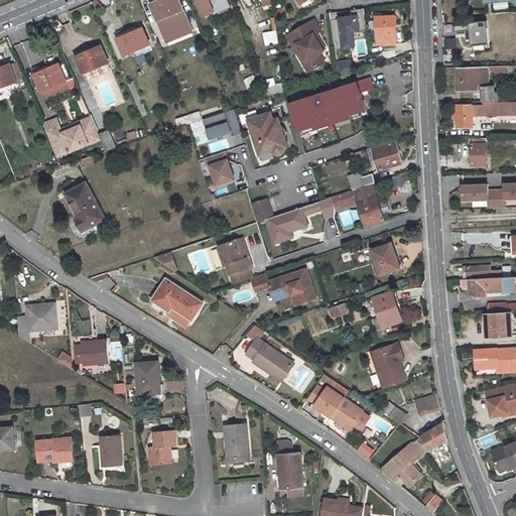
[(157,0),(158,1),(151,4),(158,21),(183,11),(178,0),(157,0)]
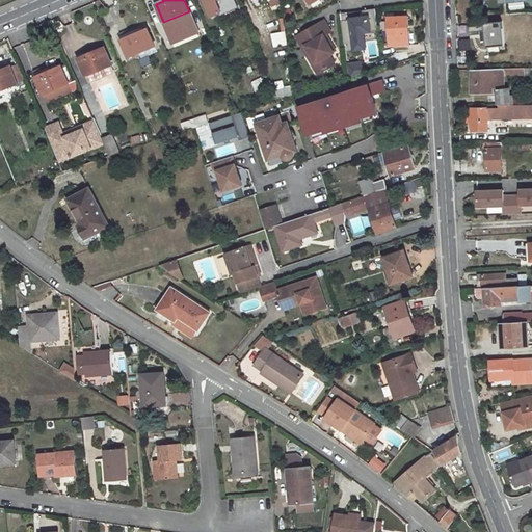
[(204,0),(211,16),(220,11),(221,14),(237,7),(234,0),(204,0)]
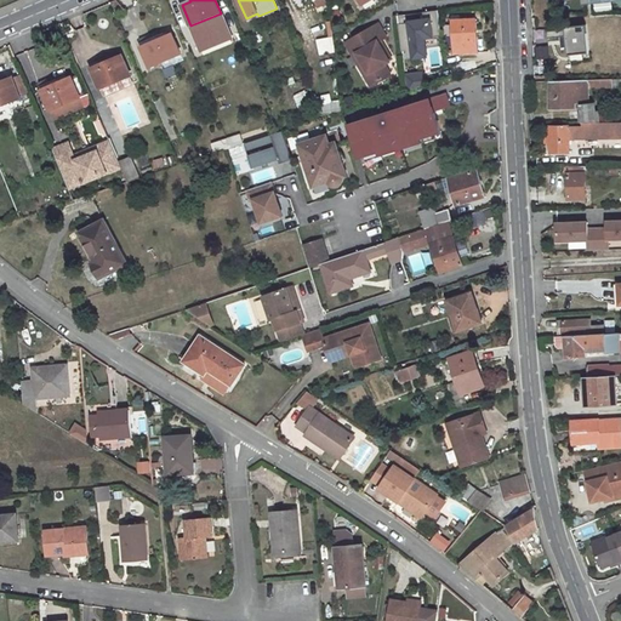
[(409,15),(396,16),(398,39),(406,38),(409,61),(427,60),(425,41),(433,40),(431,17),(409,20),(409,15)]
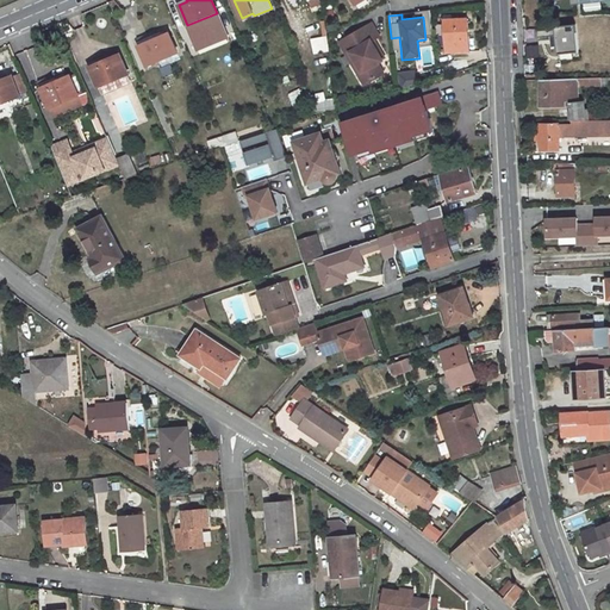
[(467,19),(444,20),(447,51),(470,50),(467,19)]
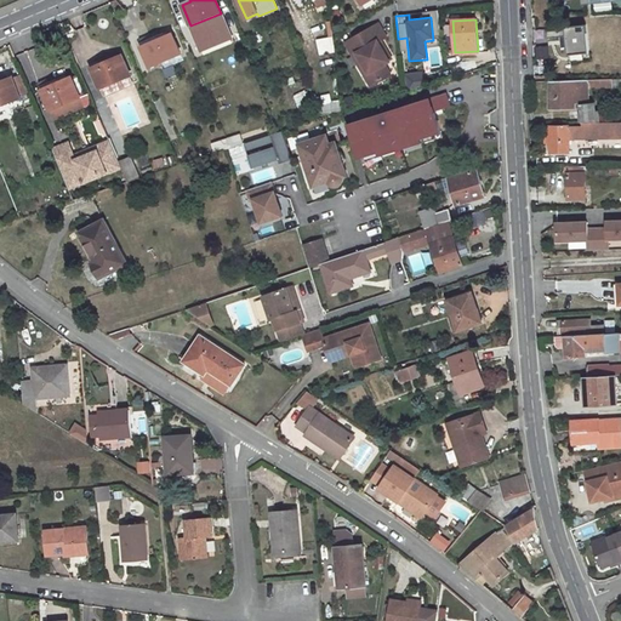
[(586,23),(563,26),(567,57),(591,55),(586,23)]
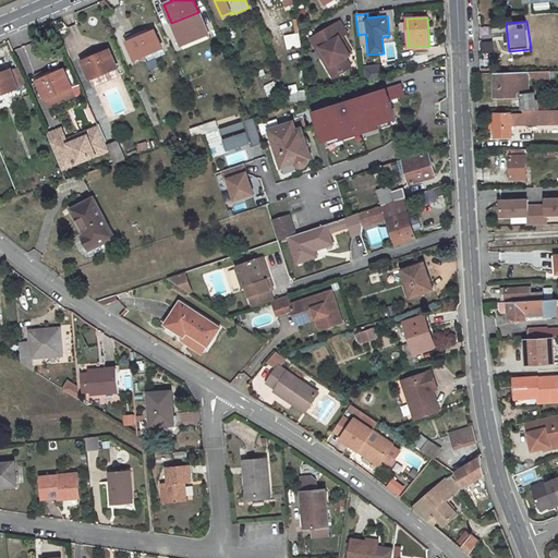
[(340,22),(312,39),(318,50),(322,48),(331,65),(328,68),(334,77),(351,68),(346,59),(350,56),(340,38),(347,34),(340,22)]
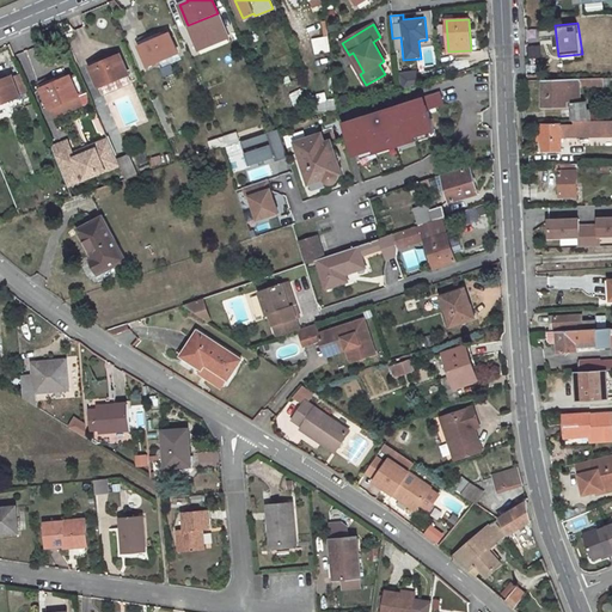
[(155,35),(147,38),(150,42),(140,46),(148,66),(161,61),(178,53),(170,32),(157,38),(155,35)]
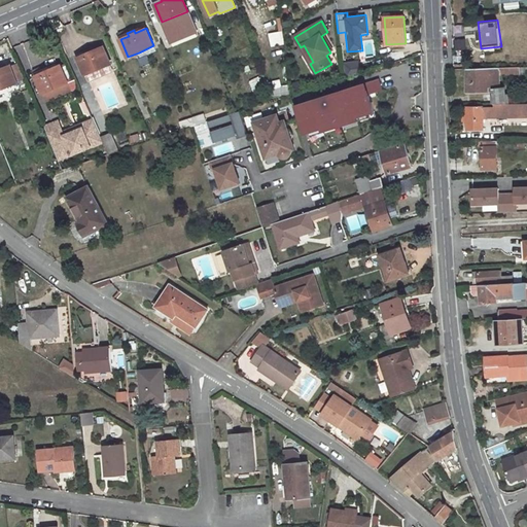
[(267,45),(278,42),(275,32),(264,35),(267,45)]
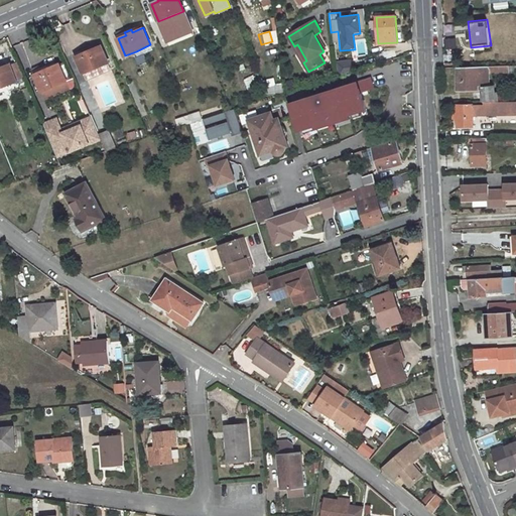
[(150,44),(136,51),(138,56),(152,49),(150,44)]
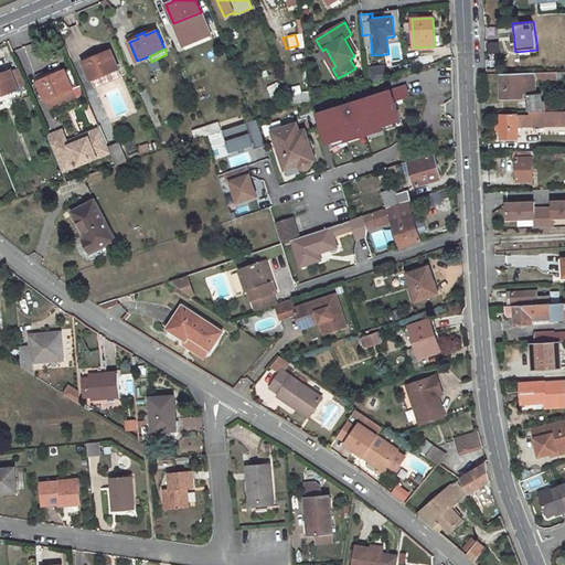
[(326,49),(322,51),(332,68),(336,66),(326,49)]
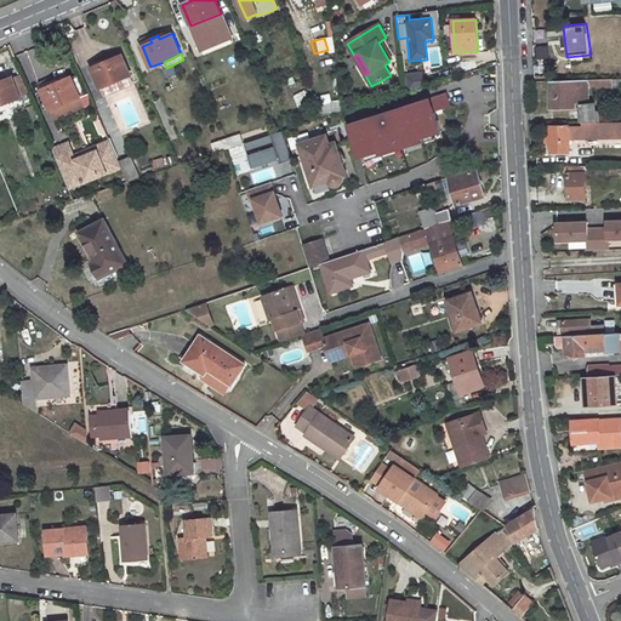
[(101,64),(91,69),(100,89),(130,75),(121,56),(108,62),(106,58),(98,61),(101,64)]
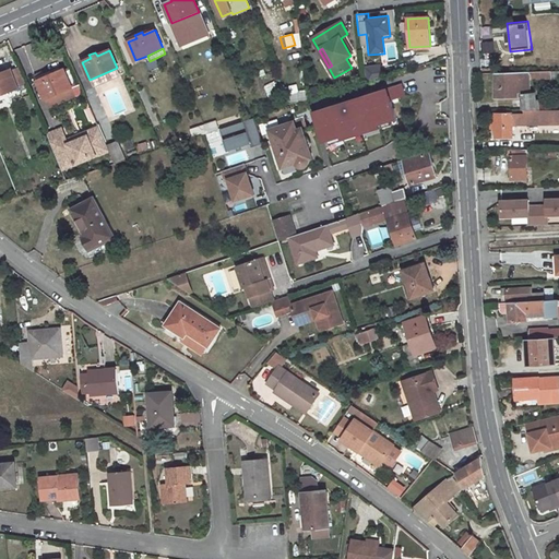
[(390,64),(365,72),(368,82),(392,74),(390,64)]
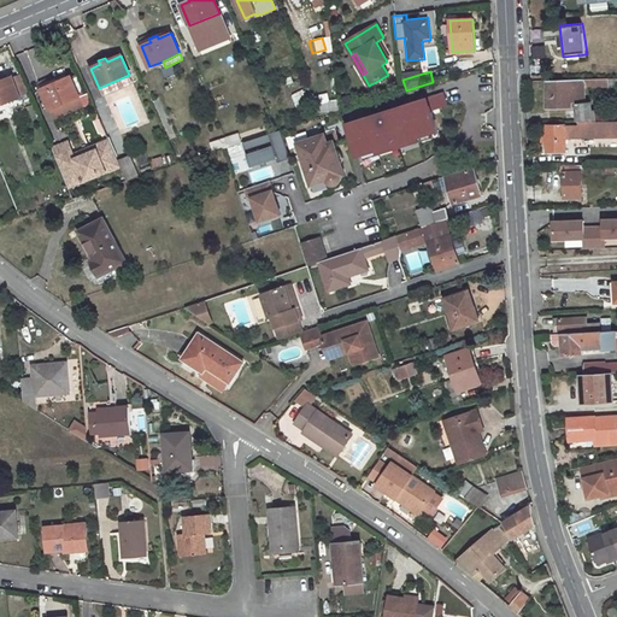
[(57,78),(50,82),(51,86),(41,89),(51,111),(52,110),(80,98),(81,97),(71,76),(58,82),(57,78)]
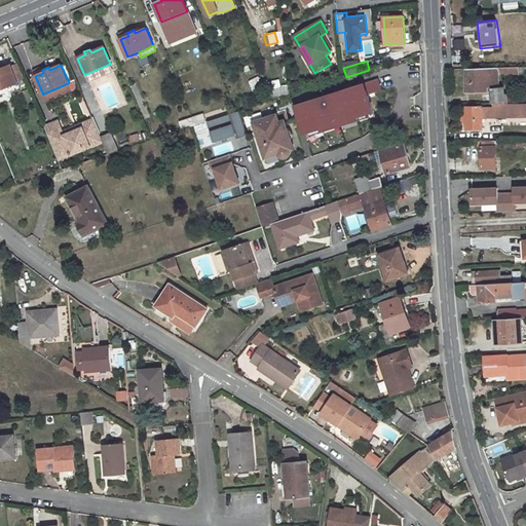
[(0,89),(16,83),(10,66),(0,69),(0,89)]
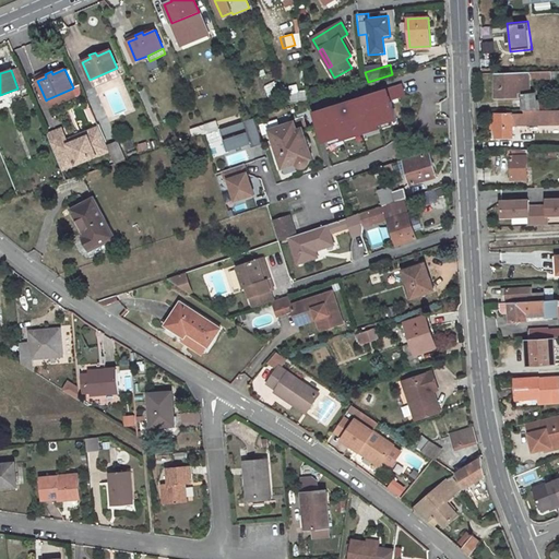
[(528,92),(528,79),(545,79),(545,76),(545,71),(496,73),(496,98),(523,97),(523,110),(535,110),(535,99),(535,92),(528,92)]
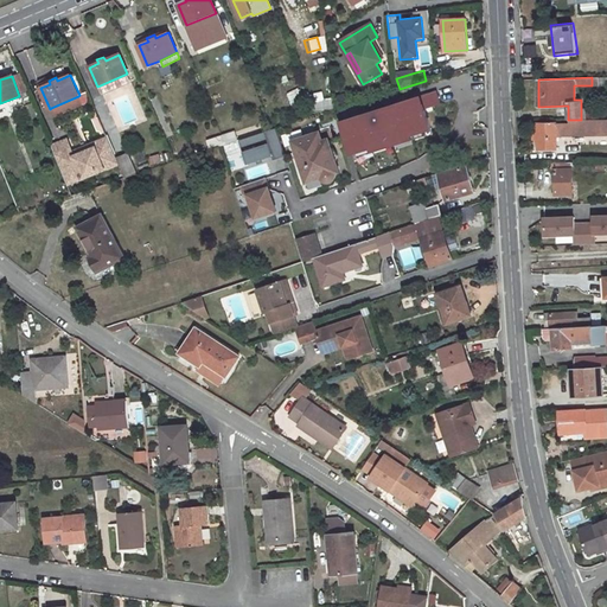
[(55,116),(82,104),(78,96),(51,108),(55,116)]
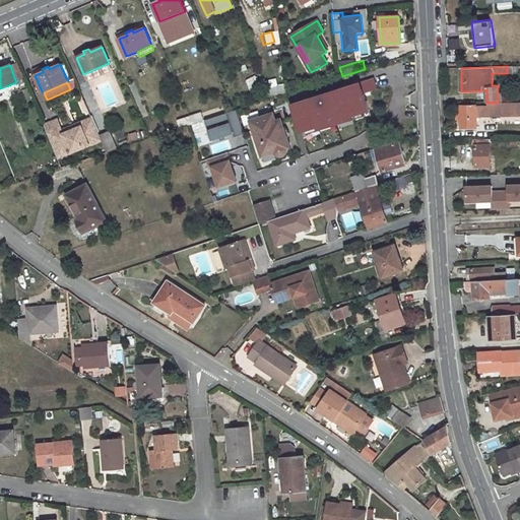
[(353,119),(352,116),(364,112),(370,111),(361,83),(343,88),(344,91),(341,92),(342,98),(316,106),(315,101),(312,102),(311,99),(293,105),(301,131),(307,130),(318,126),(319,129),(327,127),(326,124),(344,118),(345,121),(353,119)]
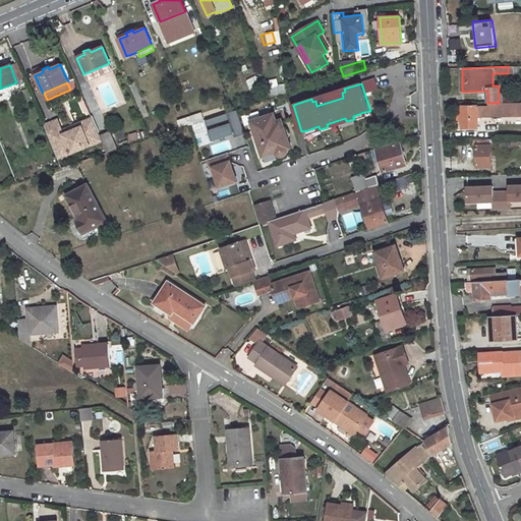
[(316,106),(343,98),(342,93),(345,92),(344,89),(311,99),(312,102),(315,101),(316,106)]
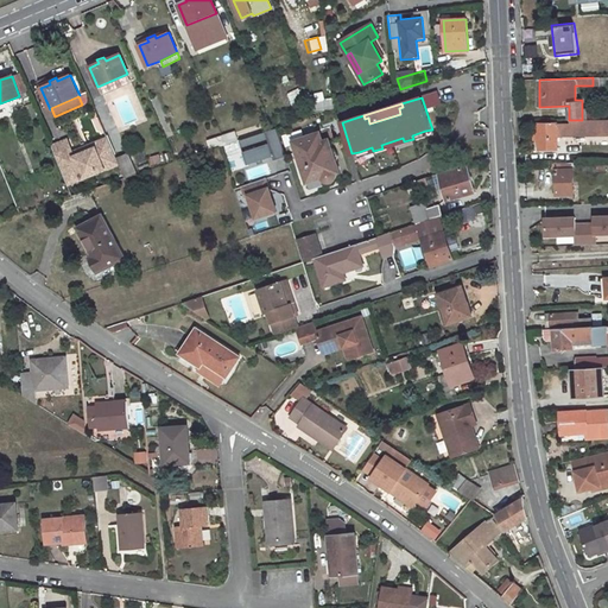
[(582,120),(569,120),(569,124),(538,124),(538,133),(538,140),(539,150),(557,150),(557,134),(607,132),(607,119),(587,120),(582,120)]
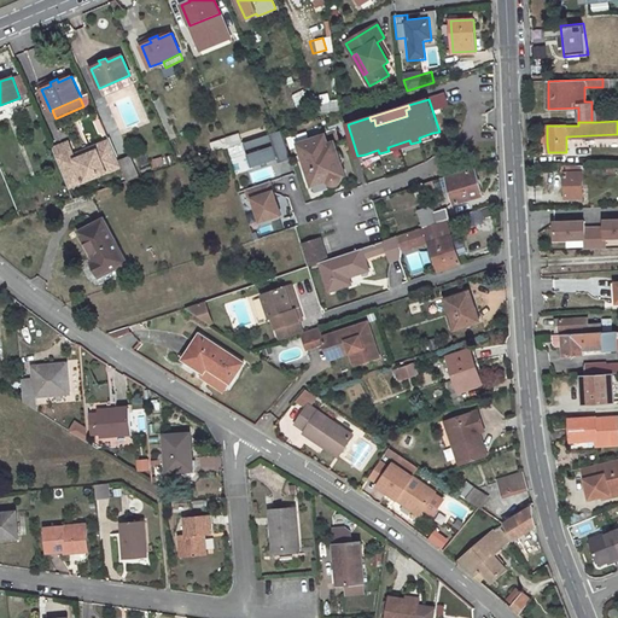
[(291,158),(281,130),(275,132),(244,143),(252,167),(278,158),(279,163),(291,158)]
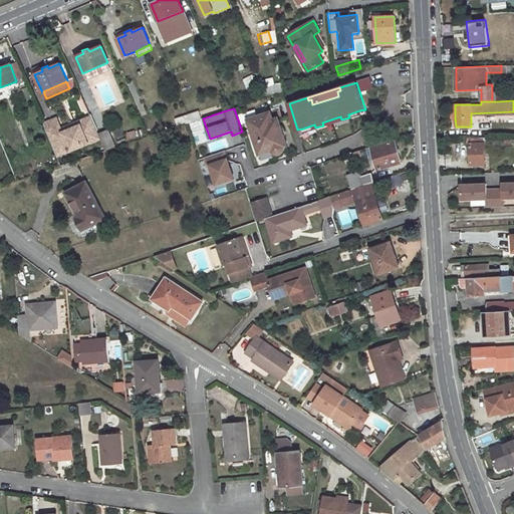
[(198,111),(188,115),(192,122),(201,119),(198,111)]
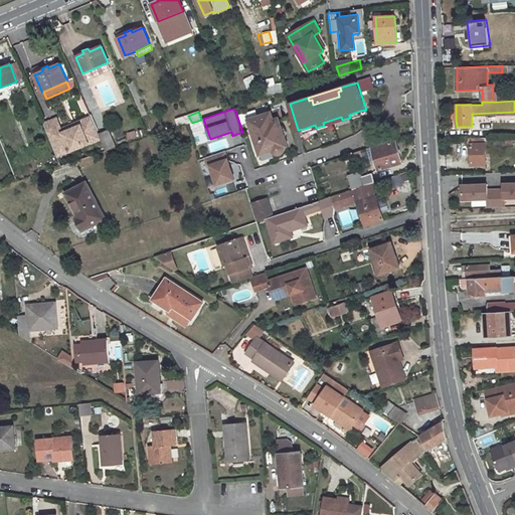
[(272,113),(249,120),(261,155),(274,150),(275,152),(276,154),(278,154),(281,154),(283,152),(284,150),(283,148),(287,146),(278,120),(274,121),(272,113)]
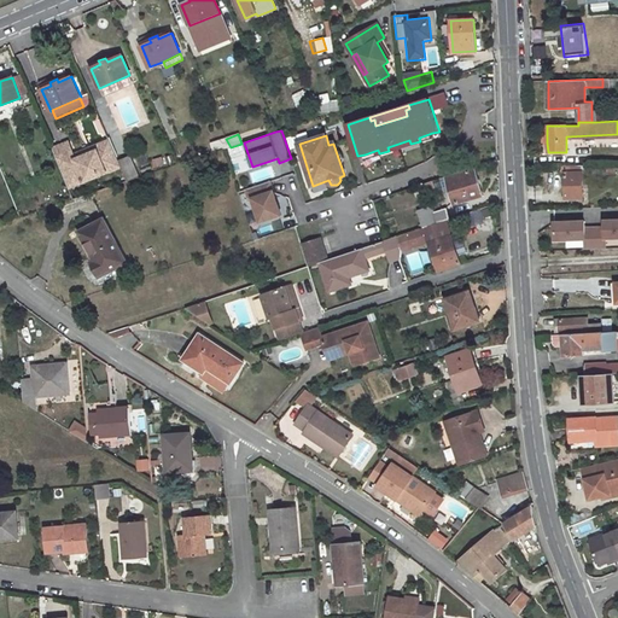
[(226,139),(211,144),(214,151),(225,147),(225,149),(231,147),(226,139)]
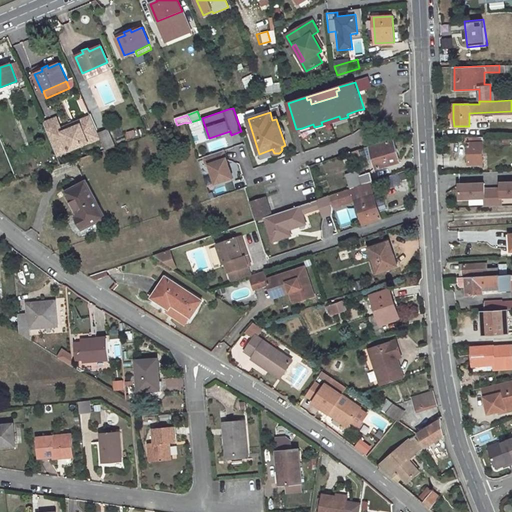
[(81,126),(93,121),(91,116),(61,129),(63,132),(81,124),(81,126)]
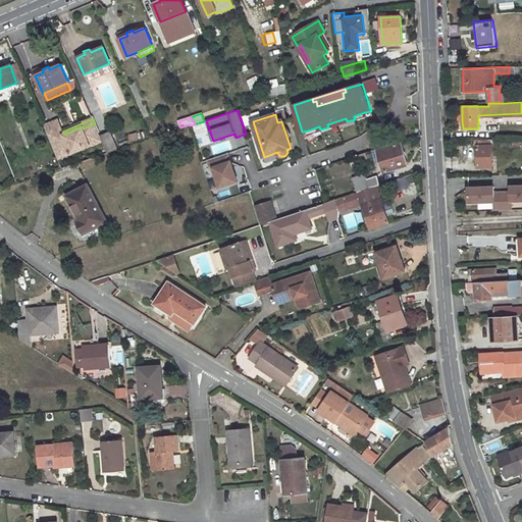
[(71,154),(102,141),(101,137),(95,123),(83,128),(83,126),(64,135),(62,132),(58,120),(45,125),(57,154),(69,149),(71,154)]
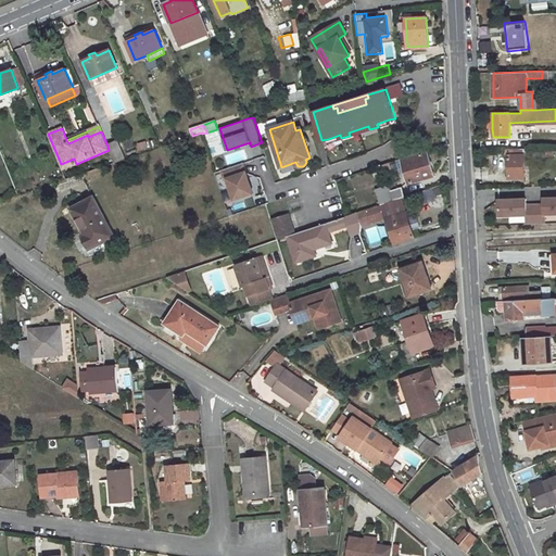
[(118,141),(108,146),(115,163),(126,160),(118,141)]
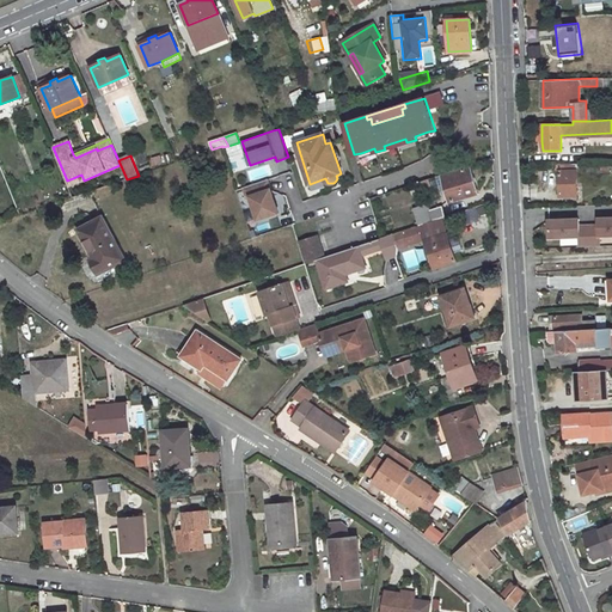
[(246,169),(249,181),(269,176),(267,165),(246,169)]
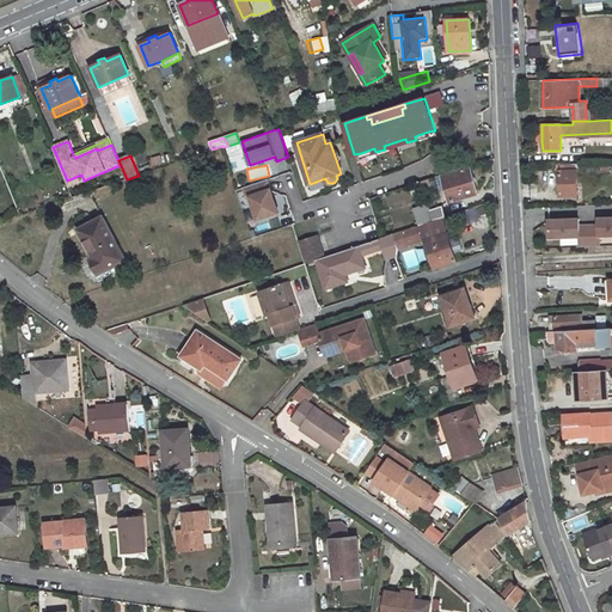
[(576,165),(555,165),(556,171),(560,171),(560,197),(577,196),(576,165)]
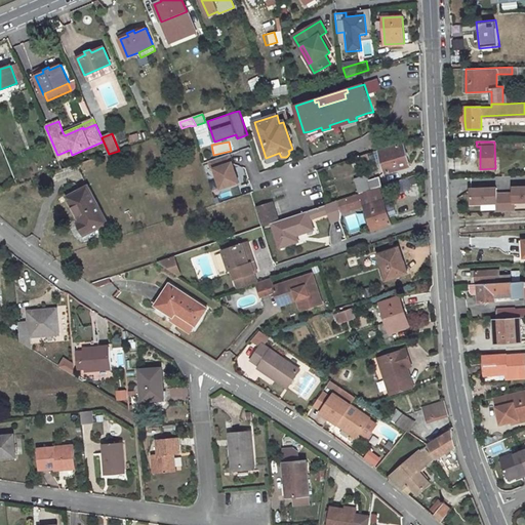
[(403,145),(379,151),(386,172),(409,166),(403,145)]
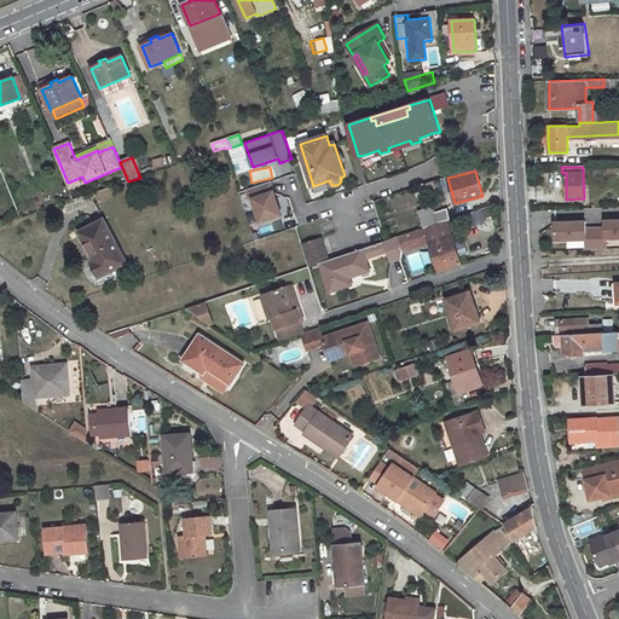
[(85,183),(82,177),(68,183),(69,189),(85,183)]
